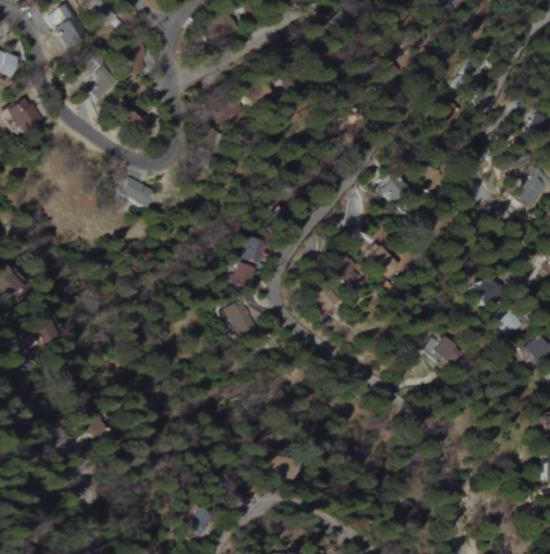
[(91,0),(86,11),(110,26),(118,11),(102,0),(91,0)]
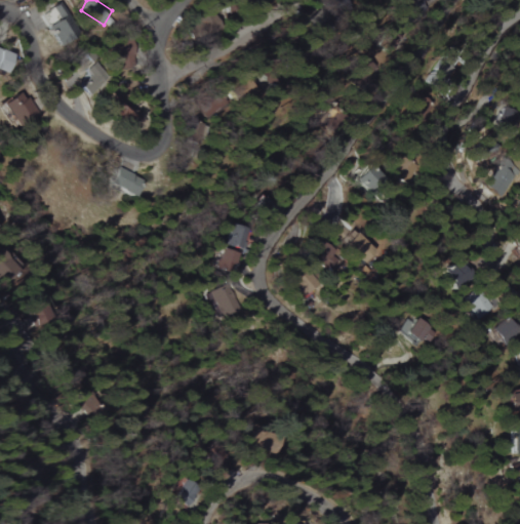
[(64,17),(72,13),(67,4),(47,14),(65,46),(76,39),(64,17)]
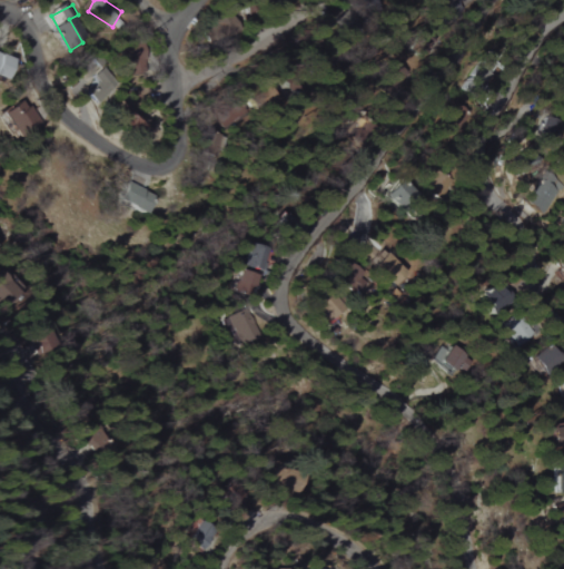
[(149,48),(122,50),(125,66),(150,62),(149,48)]
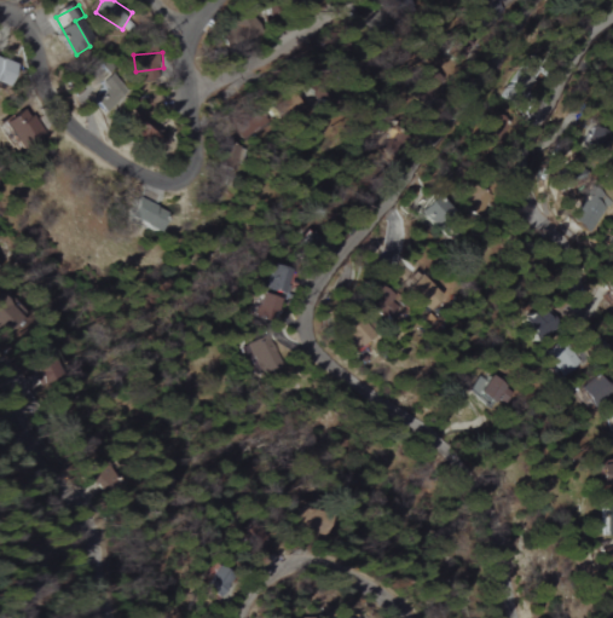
[(0,81),(12,85),(18,62),(0,57),(0,81)]
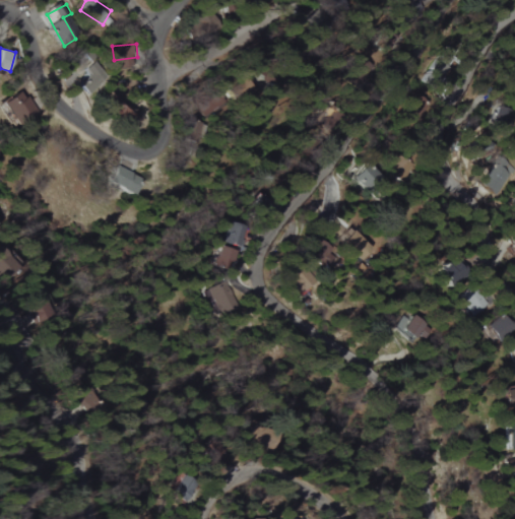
[(453,72),(449,59),(434,64),(439,76),(453,72)]
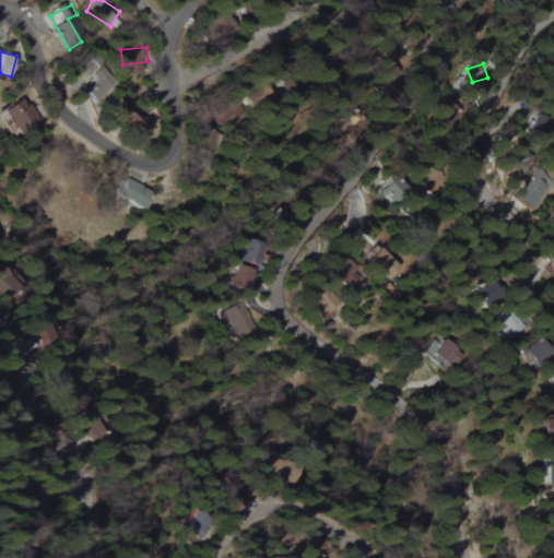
[(120,82),(104,66),(95,74),(99,80),(87,92),(98,103),(120,82)]
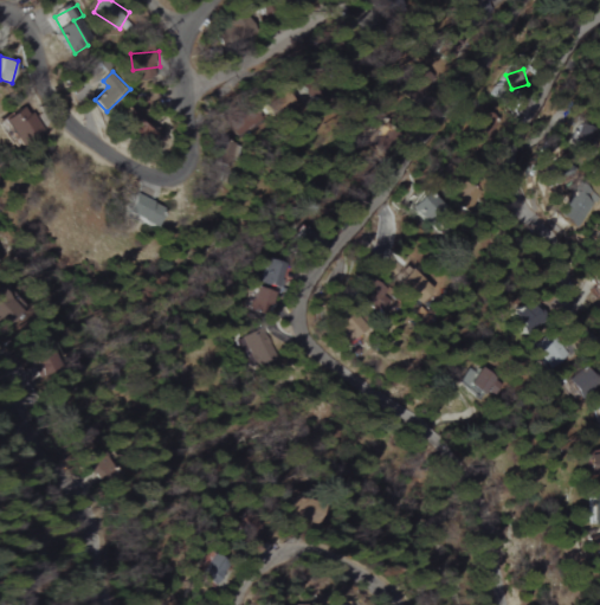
[(34,136),(24,120),(31,115),(24,105),(2,120),(20,146),(34,136)]
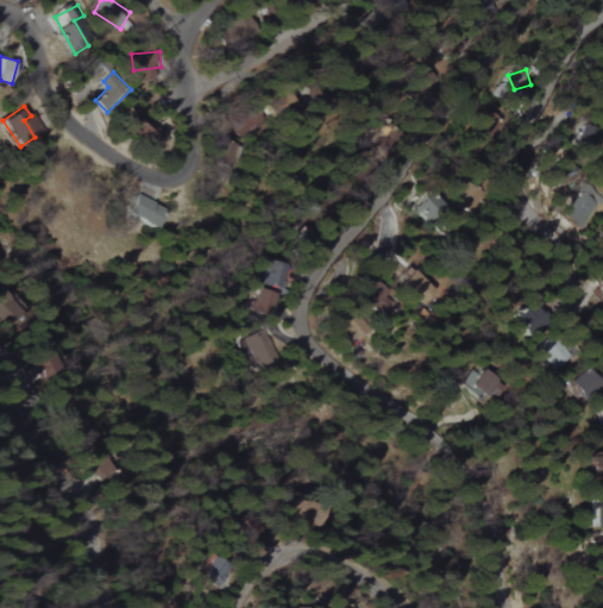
[(126,130),(159,140),(167,119),(133,108),(126,130)]
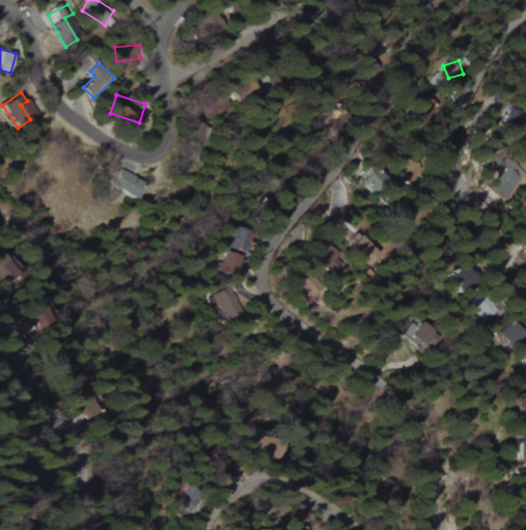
[(520,136),(525,112),(507,109),(502,132),(520,136)]
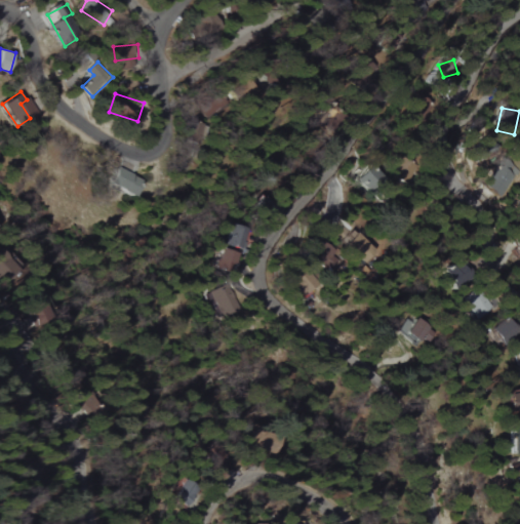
[(501,197),(519,176),(519,167),(508,157),(484,183),(501,197)]
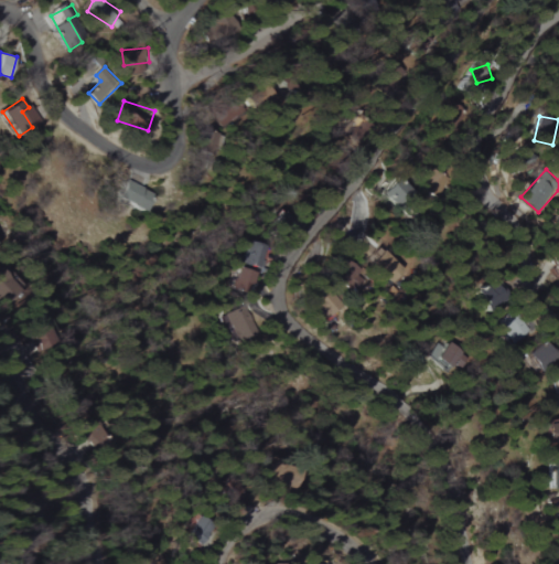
[(386,195),(405,211),(420,192),(401,177),(386,195)]
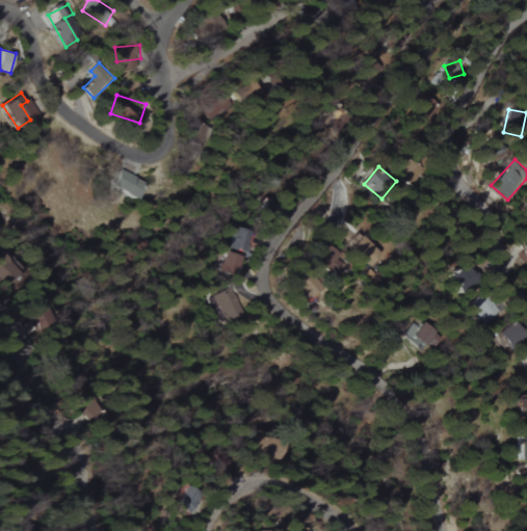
[(145,181),(119,170),(111,188),(138,198),(145,181)]
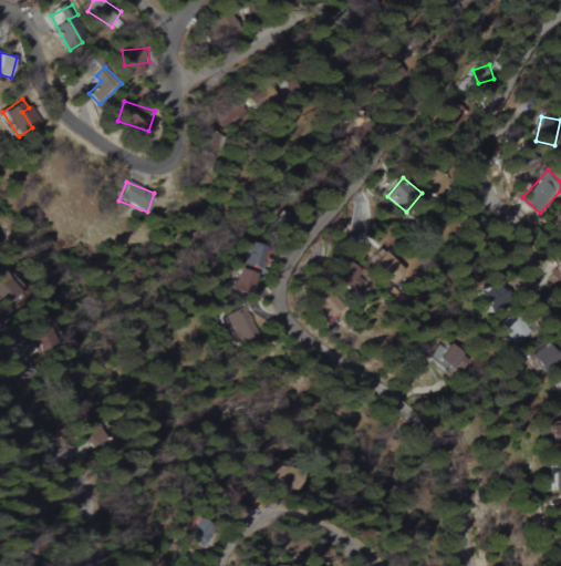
[(270,246),(250,244),(247,267),(268,269),(270,246)]
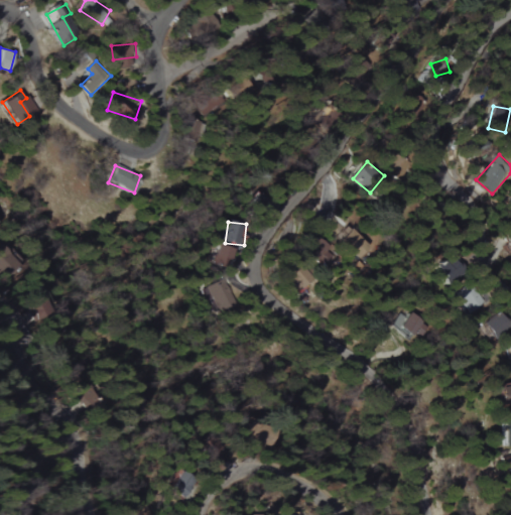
[(366,247),(347,225),(334,237),(353,259),(366,247)]
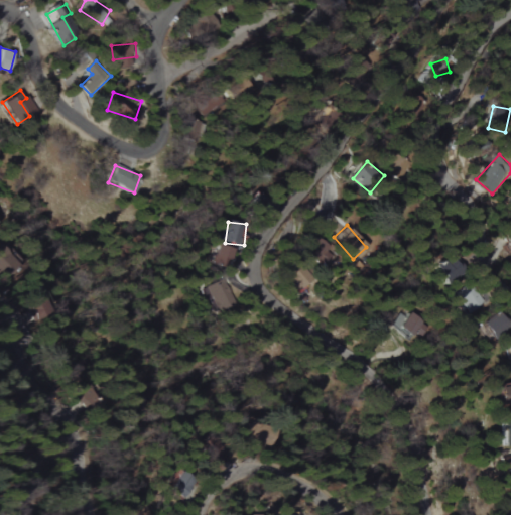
[(328,244),(310,236),(301,257),(324,267),(330,254),(325,252),(328,244)]
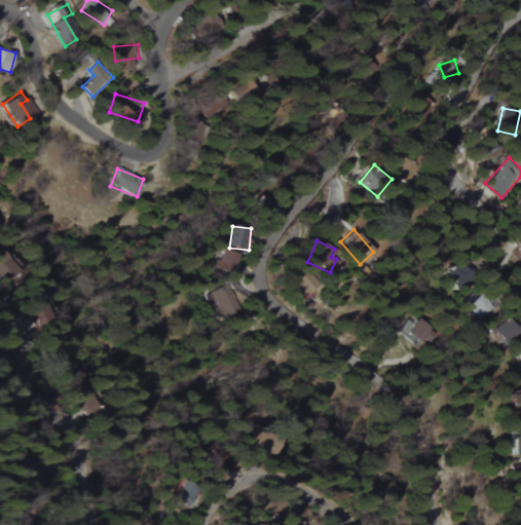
[(242,254),(225,249),(218,268),(234,274),(242,254)]
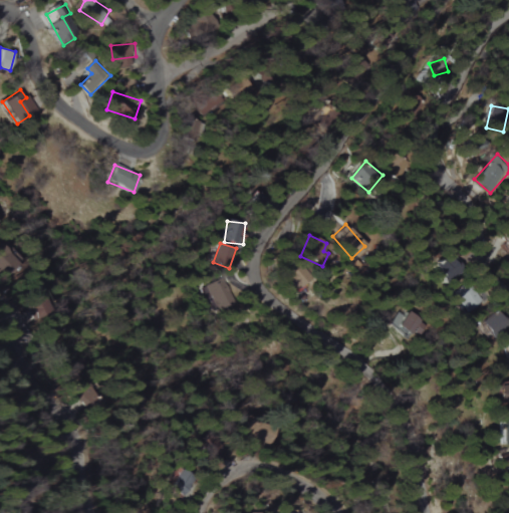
[(0,270),(19,275),(23,253),(0,248),(0,270)]
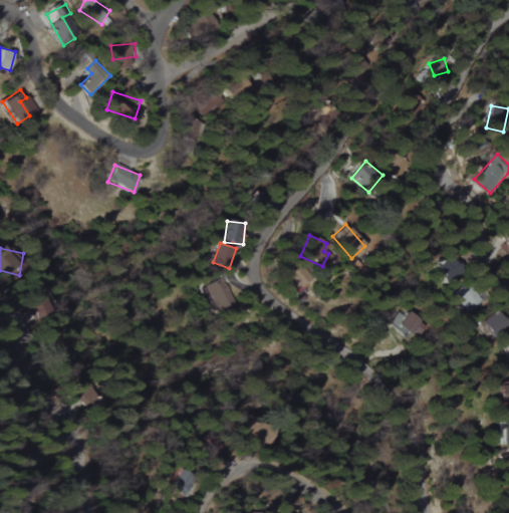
[(441,280),(462,275),(458,258),(438,263),(441,280)]
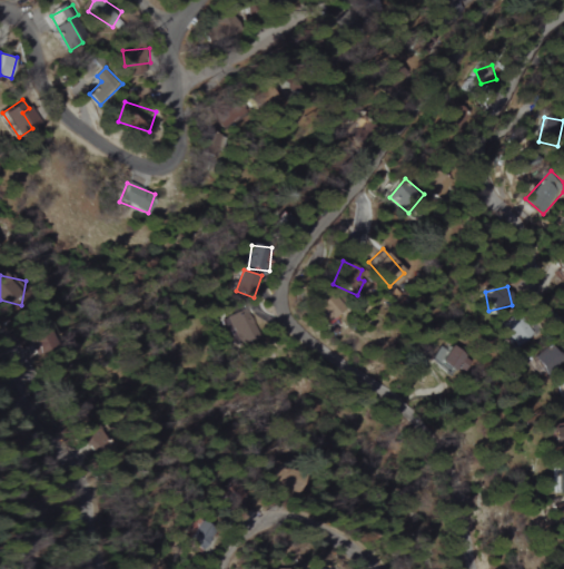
[(229,316),(241,344),(261,335),(249,307),(229,316)]
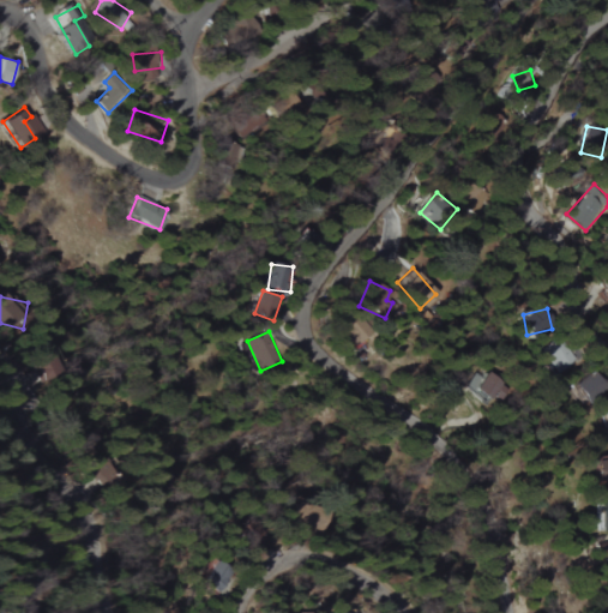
[(578,360),(565,338),(543,352),(557,374),(578,360)]
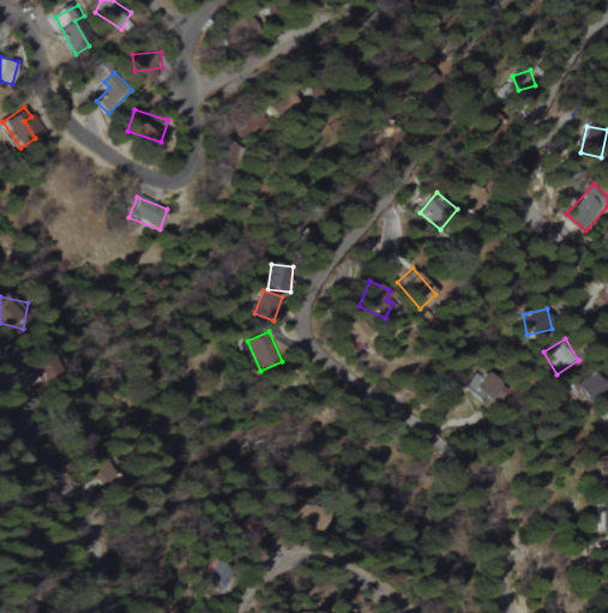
[(28,358),(37,383),(61,373),(52,349),(28,358)]
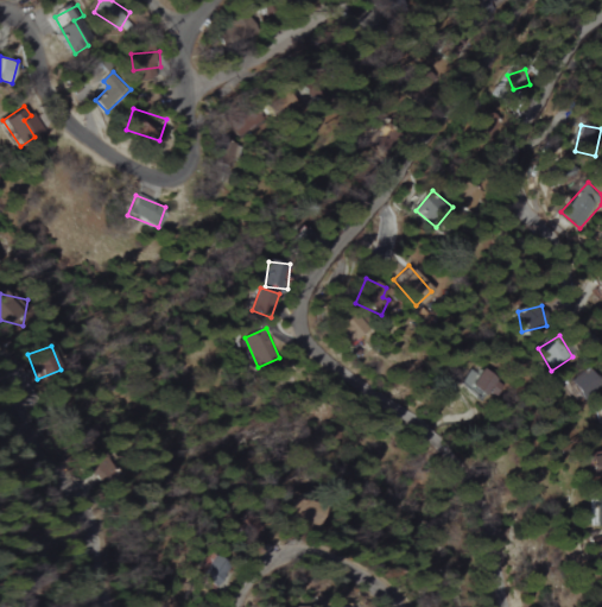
[(568,384),(582,403),(601,387),(601,378),(593,366),(568,384)]
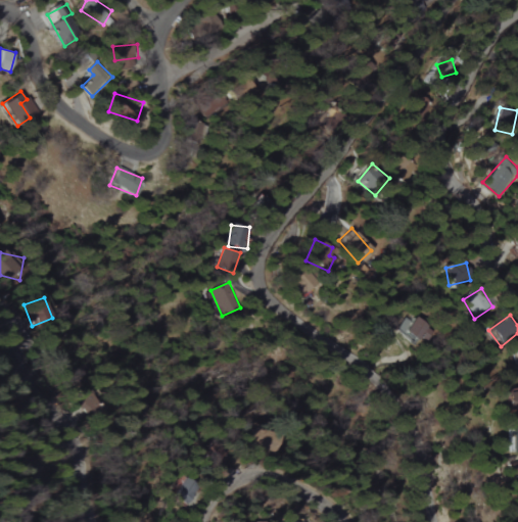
[(416,341),(428,326),(417,317),(405,331),(416,341)]
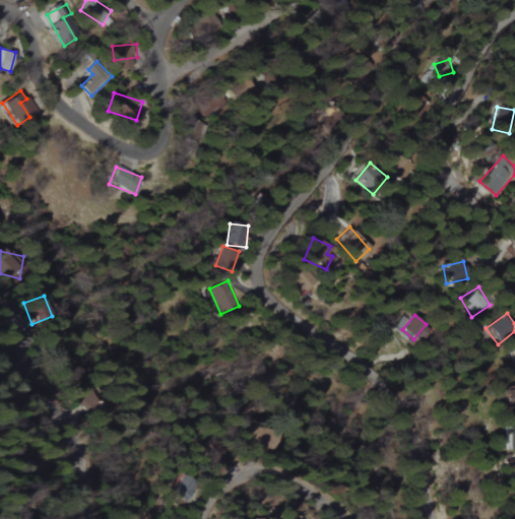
[(76,395),(90,418),(106,408),(91,386),(76,395)]
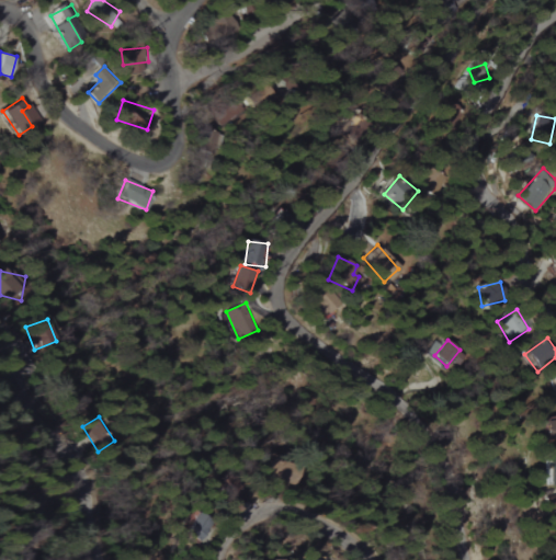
[(272,478),(299,484),(304,466),(276,459),(272,478)]
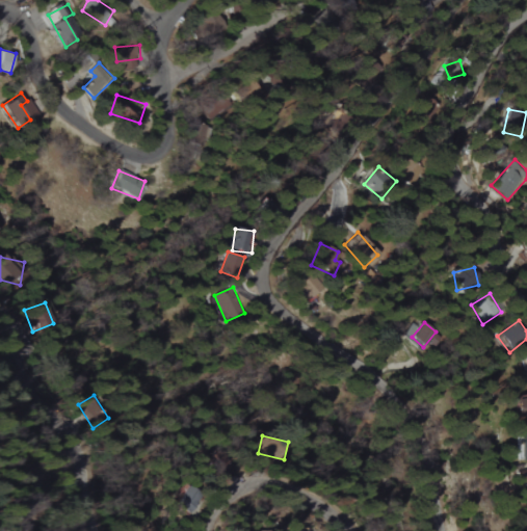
[(194,513),(206,494),(190,485),(180,505),(194,513)]
